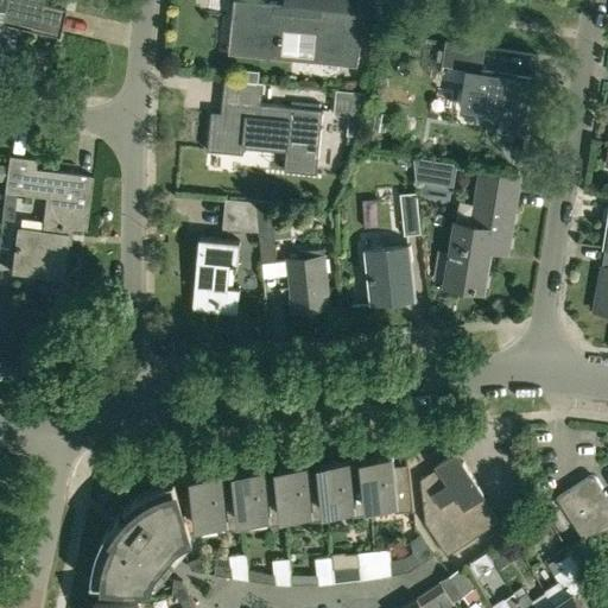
[(0,0),(0,29),(1,24),(32,30),(58,36),(59,32),(65,8),(40,2),(40,0),(0,0)]
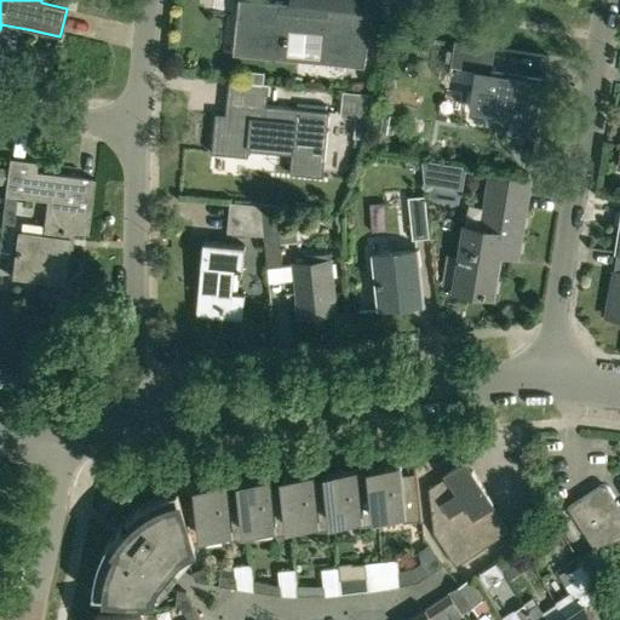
[(365,64),(369,11),(389,13),(389,0),(290,0),(291,1),(276,0),(239,0),(237,16),(245,17),(241,51),(365,64)]
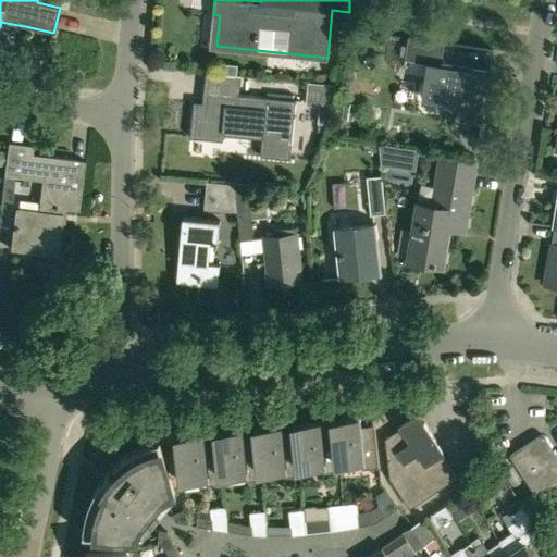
[(445,42),(431,40),(408,37),(405,60),(429,63),(423,102),(462,108),(461,120),(482,123),(490,71),(442,64),(445,42)]
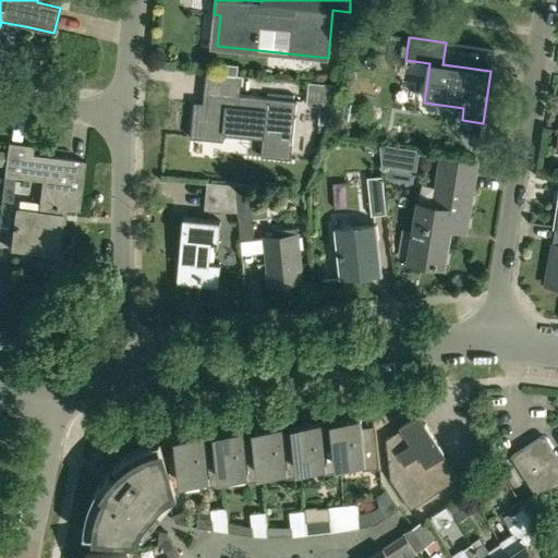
[(223,75),(238,77),(239,65),(225,64),(223,75)]
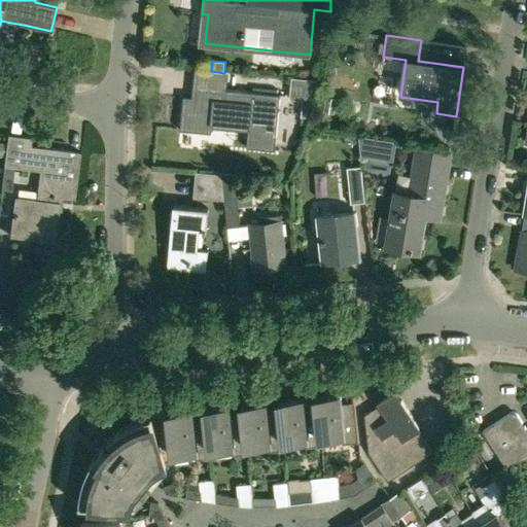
[(317,78),(289,76),(287,99),(301,100),(300,116),(312,117),(317,78)]
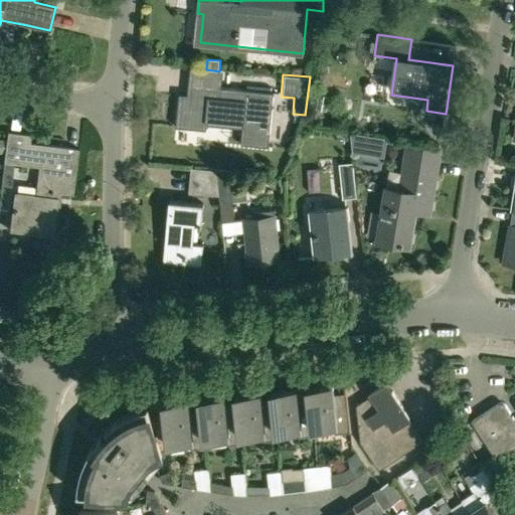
[(190,83),(189,95),(180,94),(177,126),(206,129),(207,121),(240,124),(238,143),(269,146),(275,93),(190,83)]
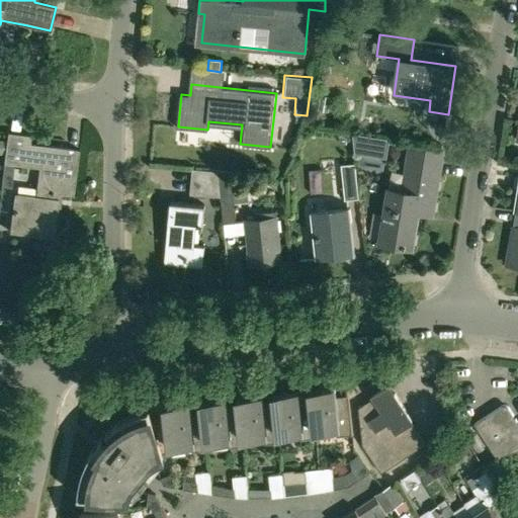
[(78,150),(29,143),(30,135),(7,132),(4,163),(39,167),(36,195),(15,192),(11,229),(53,235),(58,193),(73,194),(78,150)]
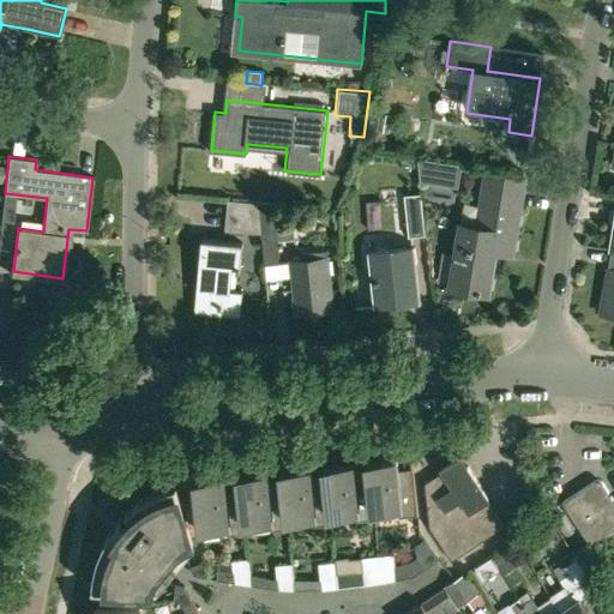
[(434,160),(417,157),(421,179),(431,181),(434,160)]
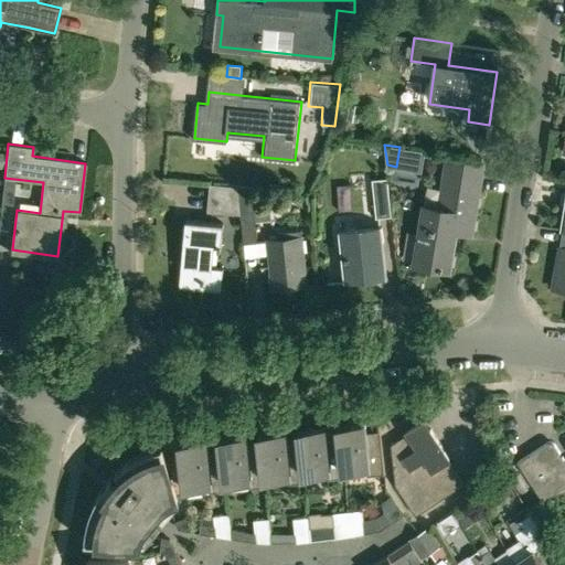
[(439,268),(449,269),(456,232),(472,234),(483,164),(446,159),(438,206),(424,204),(414,263),(439,267),(439,268)]
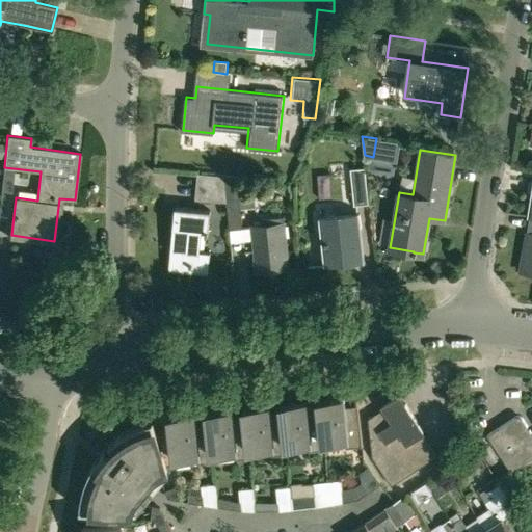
[(368,196),(365,167),(350,168),(354,206),(369,204),(368,196)]
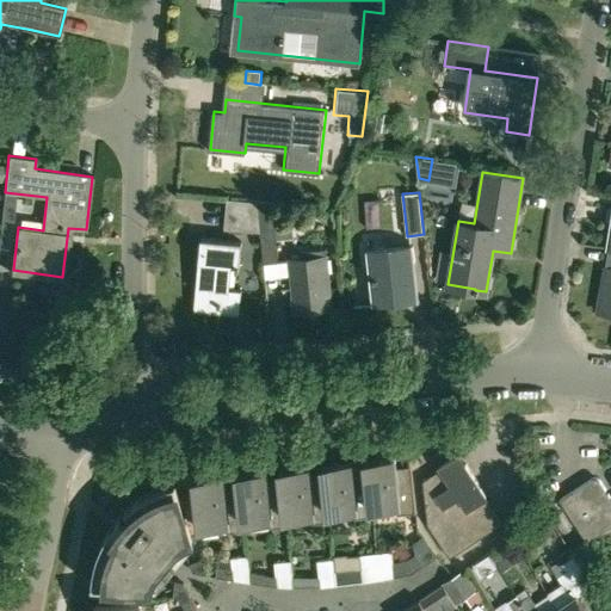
[(258,202),(228,199),(224,228),(261,232),(258,202)]
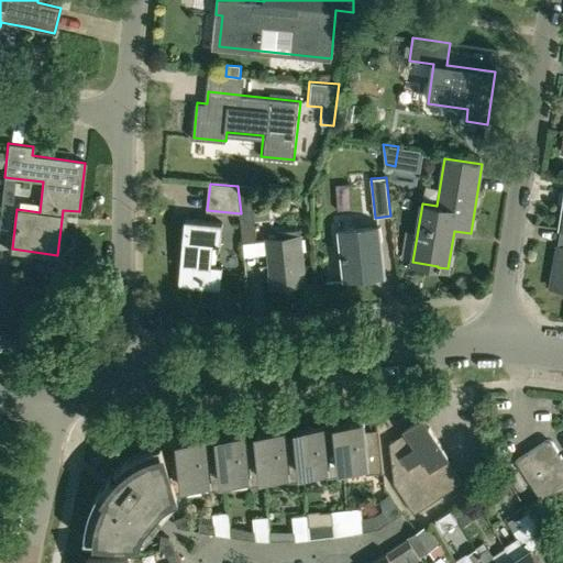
[(253,208),(255,220),(269,219),(268,206),(253,208)]
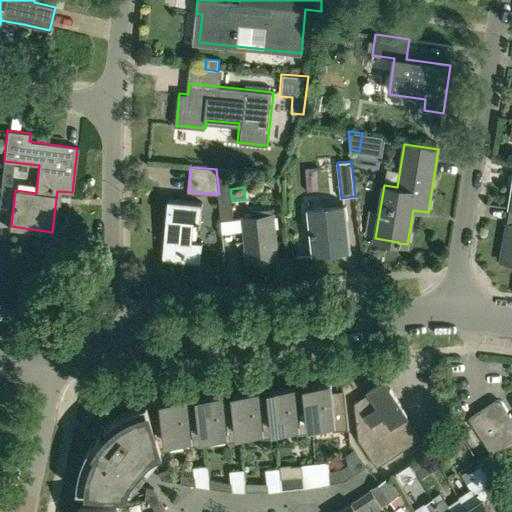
[(163,259),(201,263),(203,242),(192,241),(194,224),(200,225),(202,202),(168,199),(163,259)]
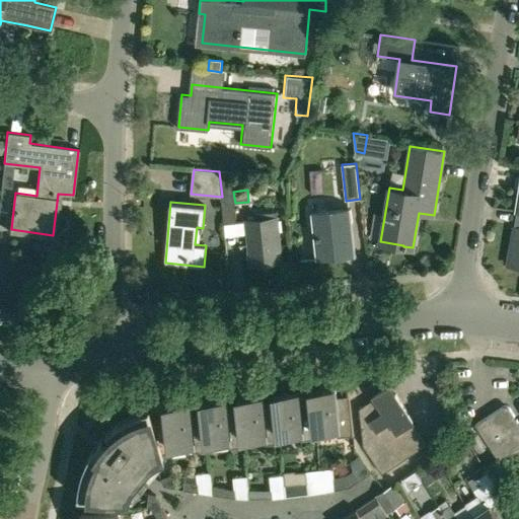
[(313,211),(318,258),(354,254),(349,208),(313,211)]
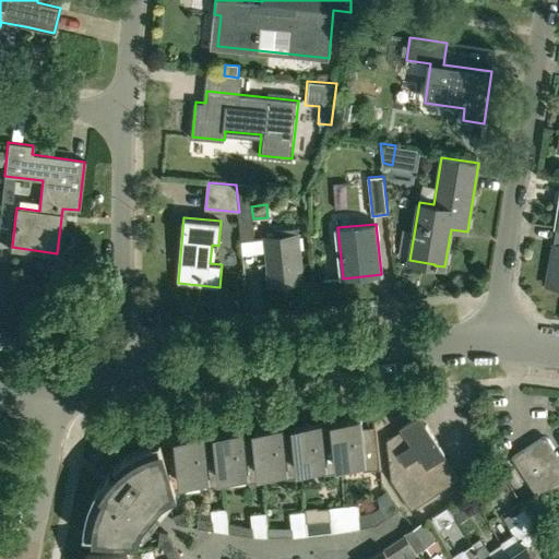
[(558,226),(556,226),(547,284),(558,285),(558,226)]
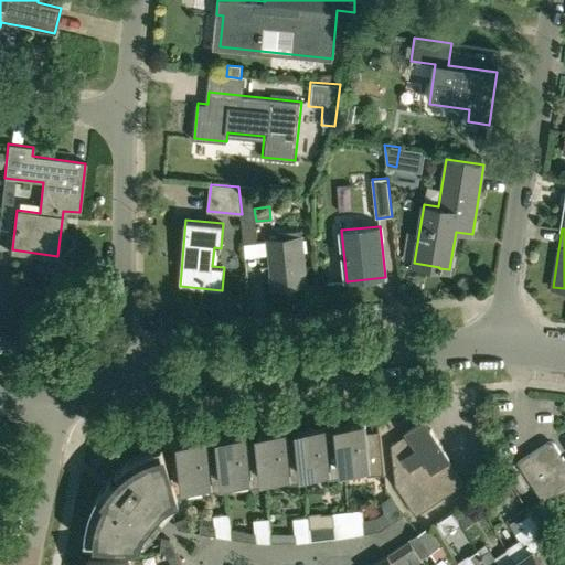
[(273,288),(307,285),(301,235),(267,240),(273,288)]
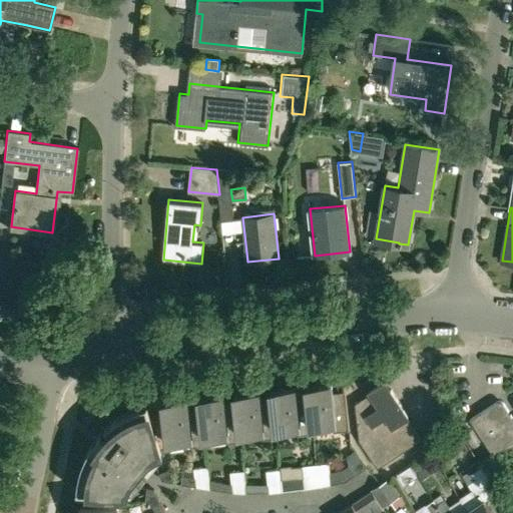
[(371,393),(355,403),(360,439),(378,467),(421,439),(407,416),(409,415),(386,380),(370,391),(371,393)]
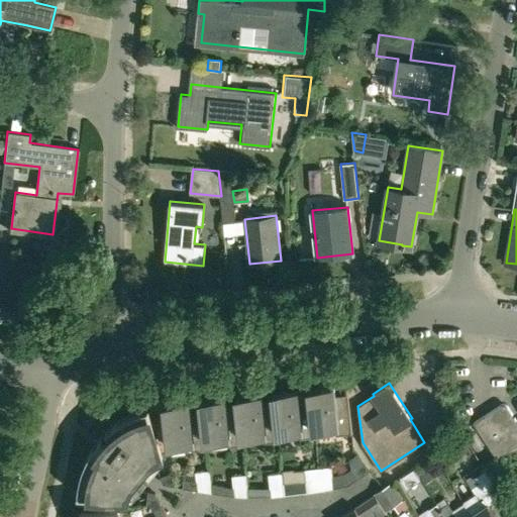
[(309,390),(310,398),(314,437),(316,436),(315,429),(335,427),(336,434),(351,433),(347,386),(345,386),(346,394),(334,395),(334,388),(309,390)]
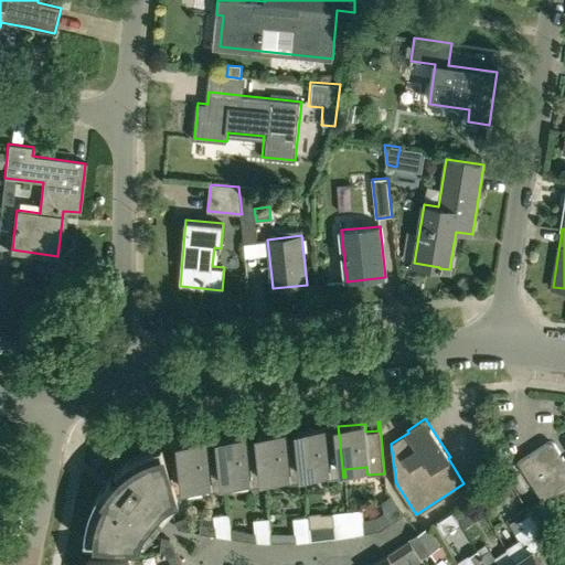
[(343,478),(339,435),(327,436),(326,428),(299,430),(299,439),(305,481),(306,481),(305,473),(328,470),(328,479),(343,478)]
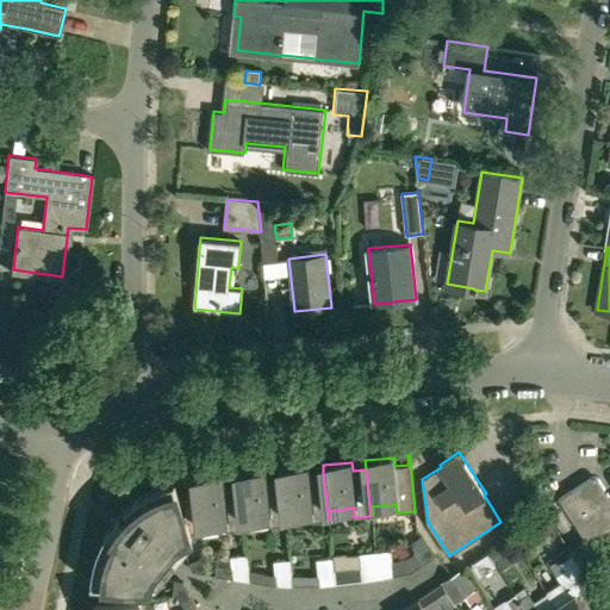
[(329,520),(323,474),(310,475),(309,466),(280,470),(281,478),(286,524),(287,524),(287,515),(311,512),(312,522),(329,520)]
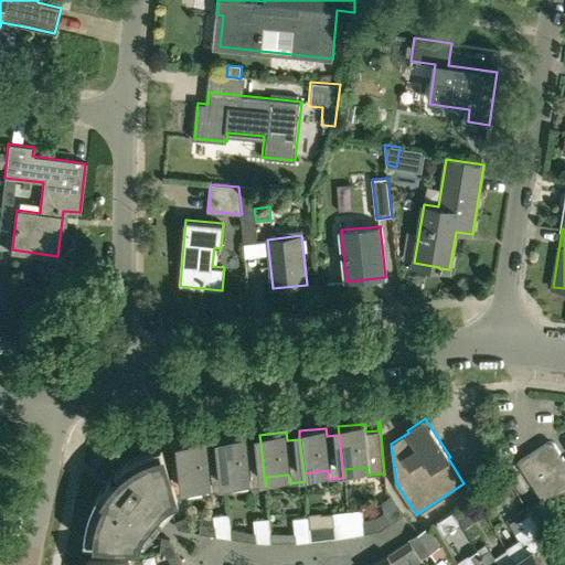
[(265,486),(260,443),(247,445),(246,436),(220,439),(221,447),(225,490),(227,490),(226,481),(248,479),(249,488),(265,486)]
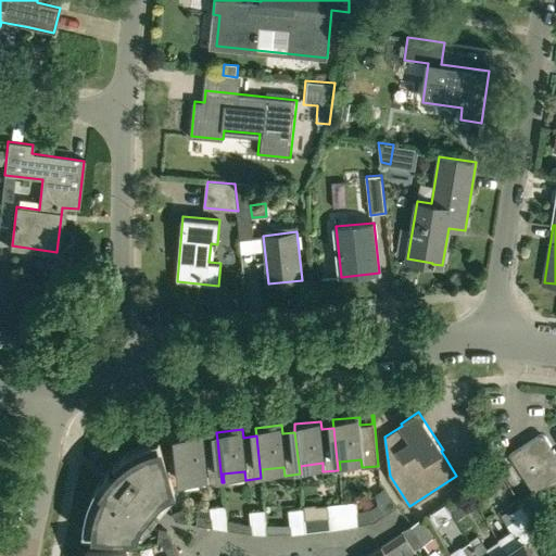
[(222,482),(217,440),(204,441),(204,433),(177,436),(178,444),(182,487),(185,487),(184,478),(205,476),(206,483),(222,482)]
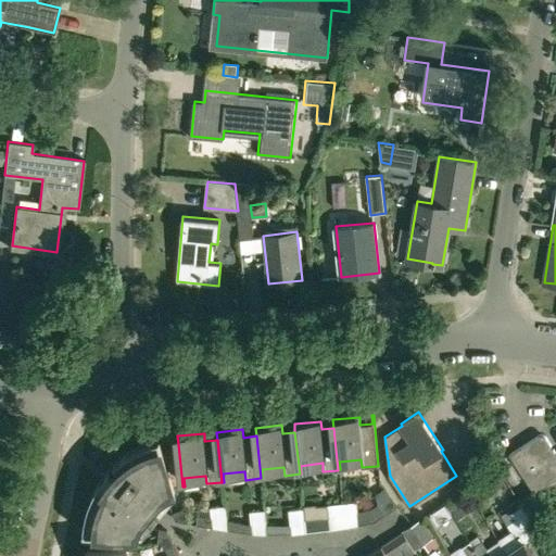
[(555,452),(545,438),(544,437),(543,436),(542,436),(541,436),(539,436),(538,437),(509,456),(535,493),(555,478),(555,452)]
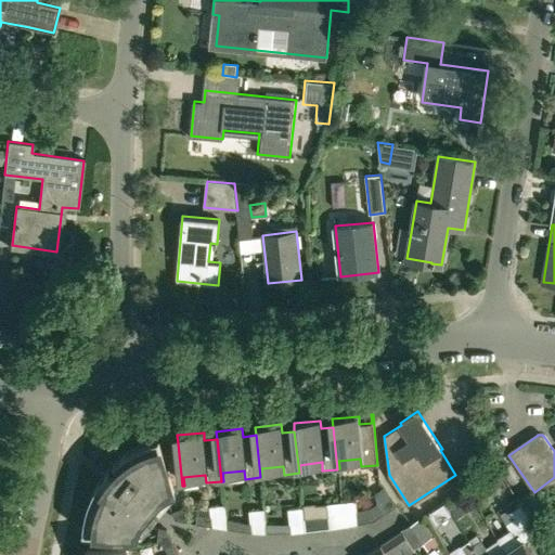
[(182,486),(178,443),(172,444),(163,446),(159,437),(149,440),(144,442),(136,447),(131,450),(126,452),(120,457),(114,463),(120,467),(115,473),(110,468),(102,477),(100,481),(95,488),(92,495),(90,500),(89,505),(87,511),(86,516),(85,525),(85,531),(93,531),(94,542),(94,547),(137,543),(137,540),(138,536),(139,529),(140,524),(142,519),(144,516),(147,511),(151,506),(154,503),(157,499),(160,497),(165,493),(169,491),(175,488),(182,486)]
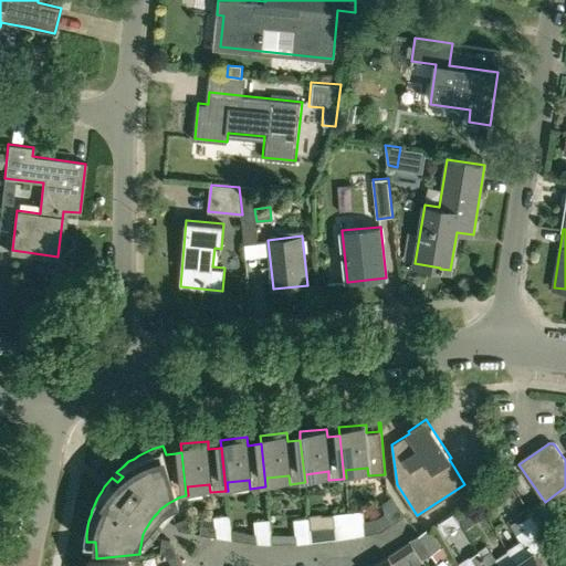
[(383,502),(385,513),(392,523),(404,515),(391,496),(383,502)]
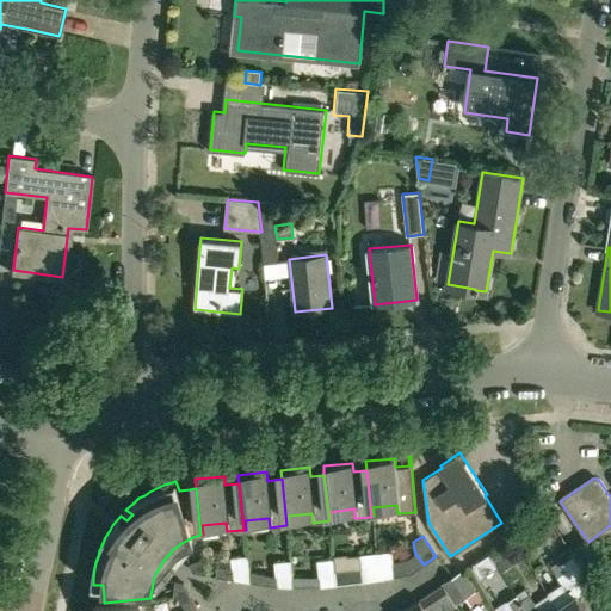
[(488,551),(500,569),(523,555),(512,537),(488,551)]
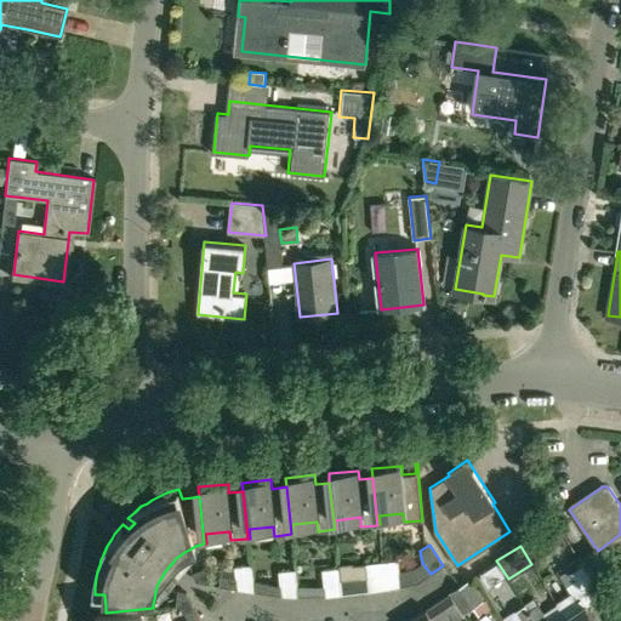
[(419,582),(431,574),(422,563),(415,568),(399,571),(400,586),(419,582)]
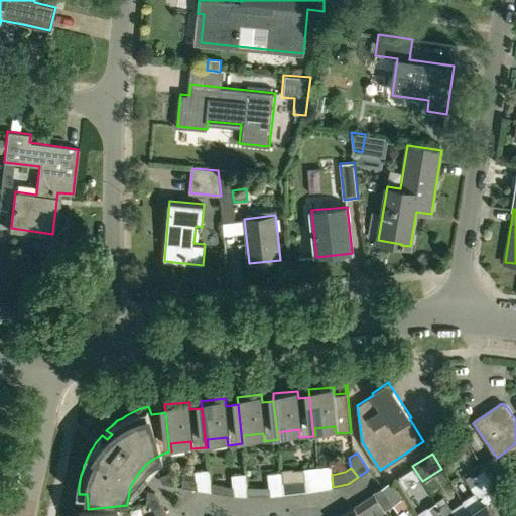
[(496,515),(488,504),(501,495),(485,470),(474,477),(478,483),(471,487),(475,493),(463,501),(471,515),(472,515),(496,515)]
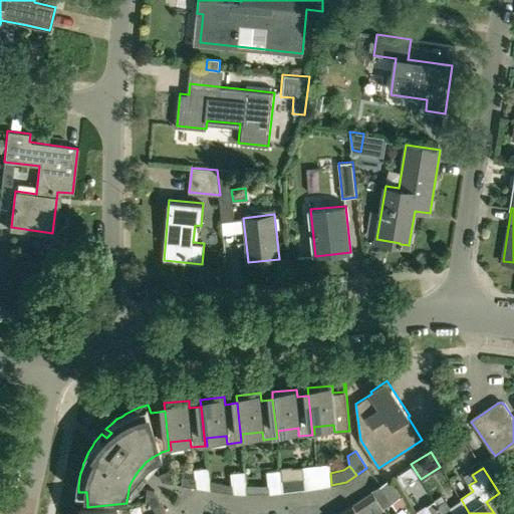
[(174,484),(173,469),(159,474),(162,481),(174,484)]
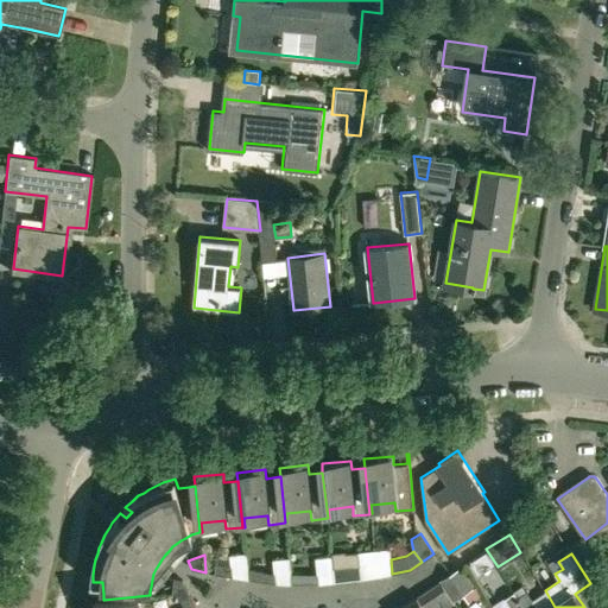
[(215,574),(233,576),(232,565),(217,563),(215,574)]
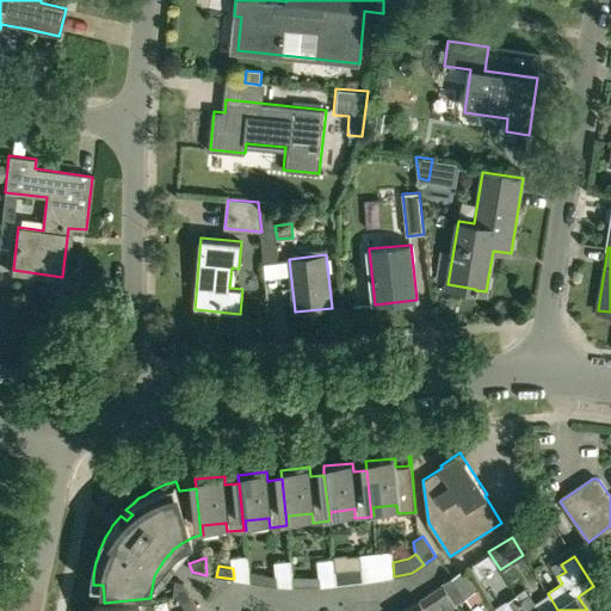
[(335,569),(337,585),(364,581),(362,567),(335,569)]
